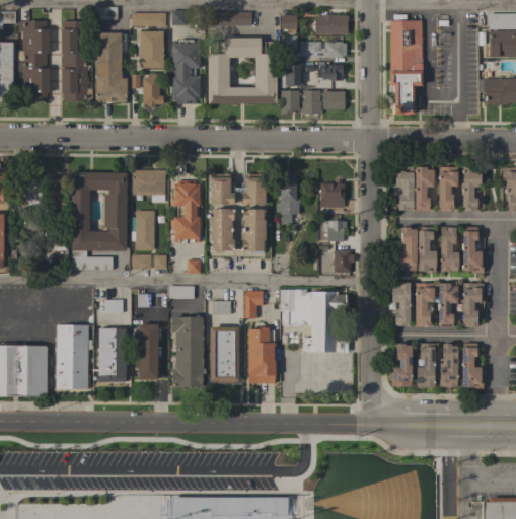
[(92,19),(92,6),(119,6),(119,19),(92,19)]
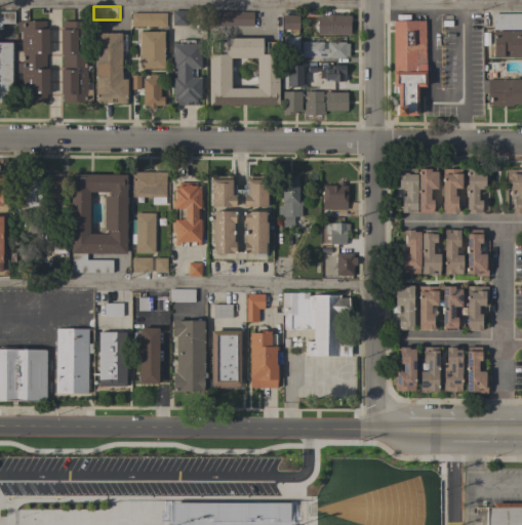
[(174,10),(189,10),(190,25),(174,26),(174,10)]
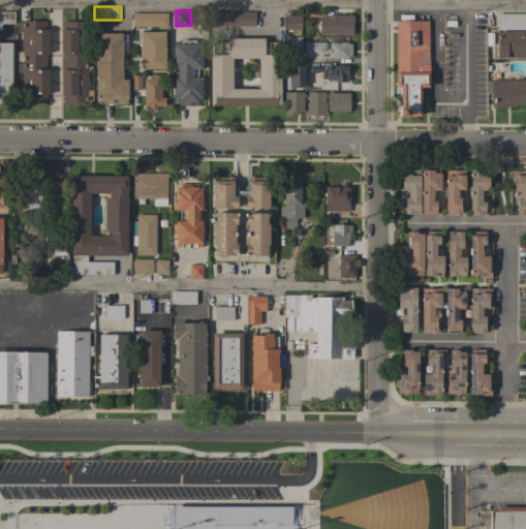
[(0,23),(0,11),(17,11),(17,24),(0,23)]
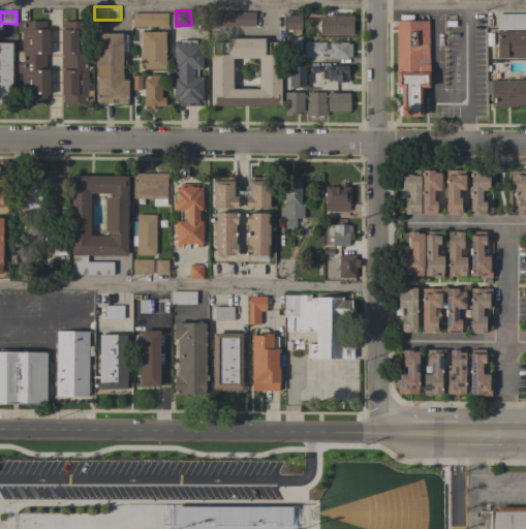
[(213,25),(213,24),(211,24),(211,14),(213,14),(213,11),(257,11),(257,25),(213,25)]
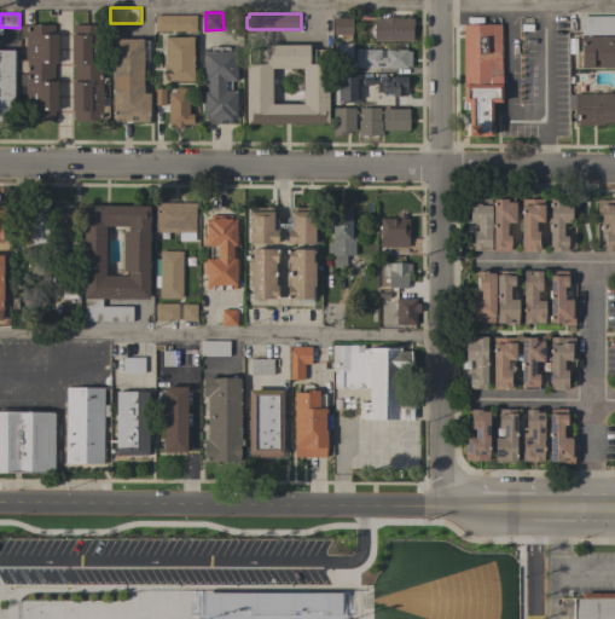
[(157,32),(157,15),(198,15),(198,30),(157,32)]
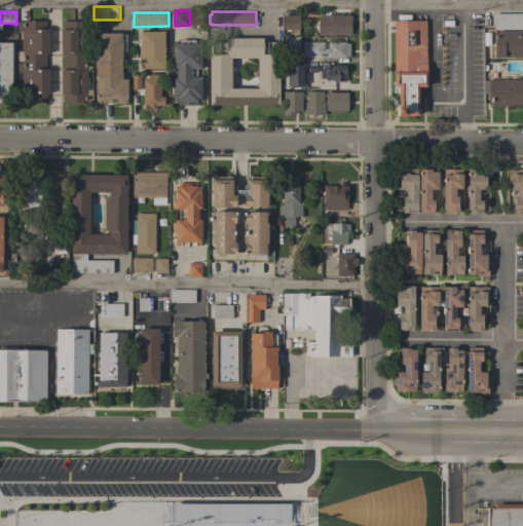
[(522,29),(496,30),(496,13),(522,13),(522,29)]
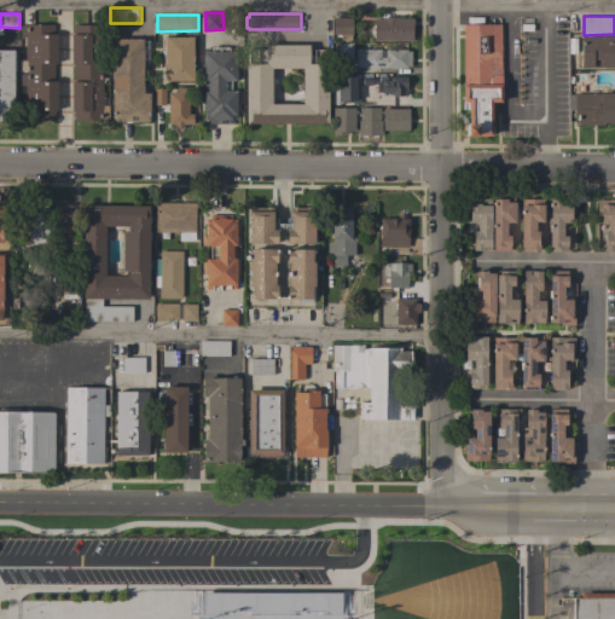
[(376,40),(376,19),(386,19),(386,17),(400,17),(400,18),(416,19),(416,40),(376,40)]
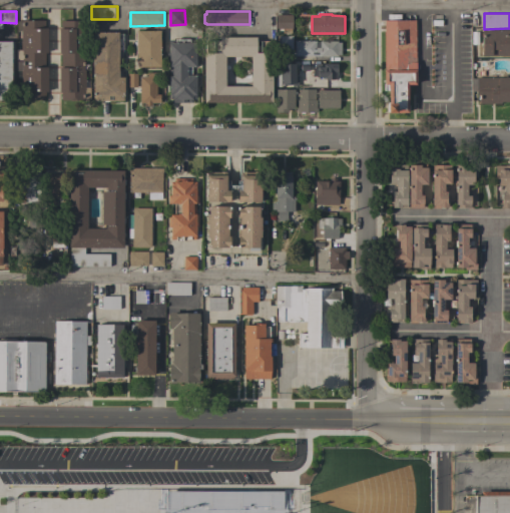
[(294,15),(294,28),(278,28),(279,15),(294,15)]
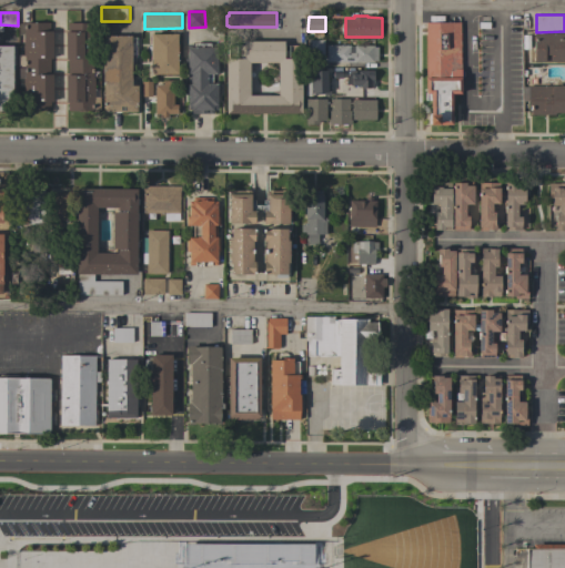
[(26,33),(27,33),(27,22),(52,22),(52,31),(54,31),(54,58),(52,58),(52,74),(54,74),(54,101),(52,101),(52,110),(27,110),(27,72),(27,56),(26,56),(26,33)]
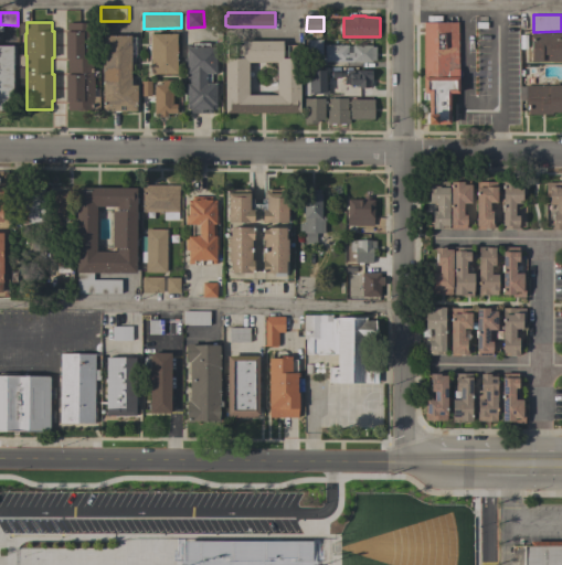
[(67,74),(70,74),(70,57),(67,59),(67,31),(70,31),(70,22),(95,22),(95,67),(94,67),(95,77),(96,77),(96,86),(101,86),(102,109),(70,110),(70,102),(67,102),(67,74)]
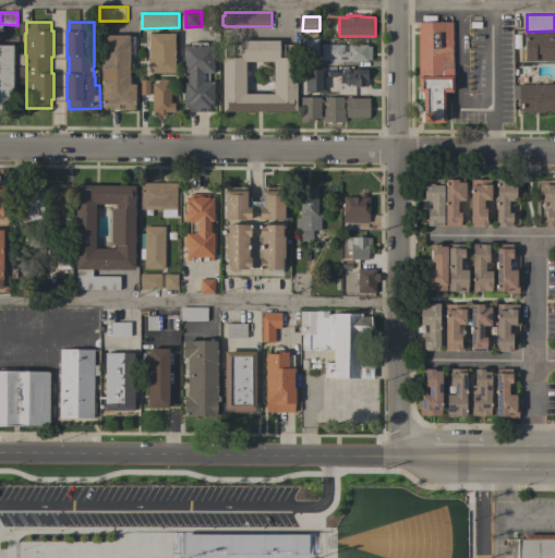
[(420,22),(455,22),(455,92),(446,92),(446,123),(423,123),(423,112),(425,112),(425,92),(420,92),(420,22)]
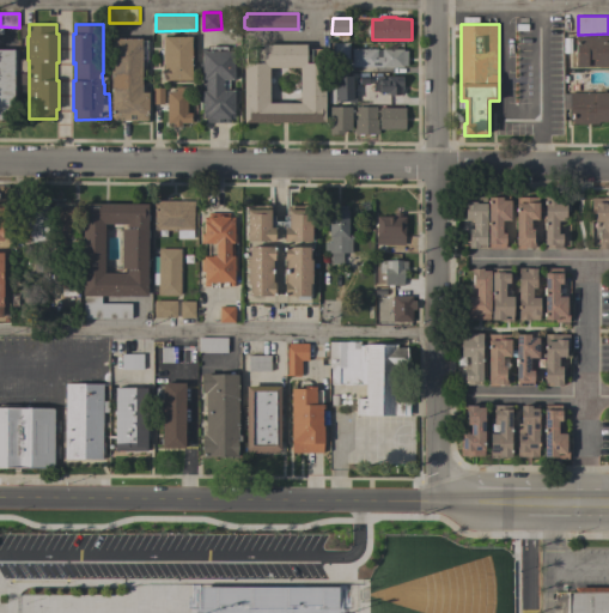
[(608,66),(578,67),(577,36),(608,35),(608,66)]
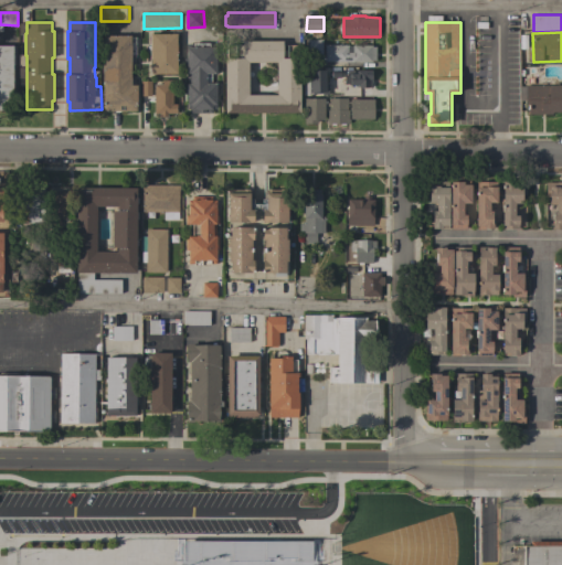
[(151,33),(179,33),(179,73),(151,73),(151,33)]
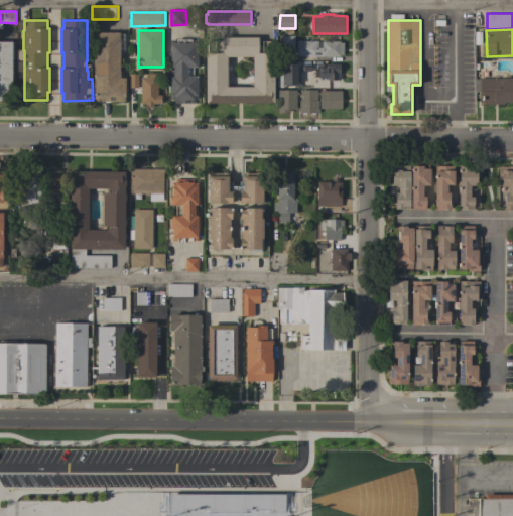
[(117,101),(117,104),(111,104),(111,101),(96,101),(96,32),(121,32),(121,33),(126,33),(126,48),(122,48),(122,78),(127,78),(127,96),(126,96),(126,101),(117,101)]
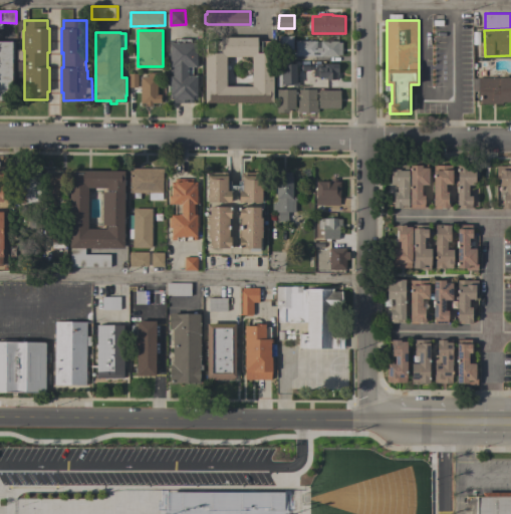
[(294,49),(280,49),(280,35),(294,35),(294,49)]
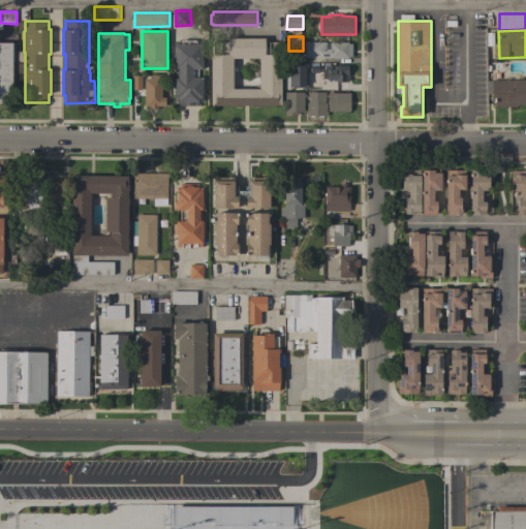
[(213,105),(213,55),(214,55),(214,42),(228,42),(228,38),(267,38),(267,42),(281,42),(281,54),(283,54),(283,105),(213,105)]
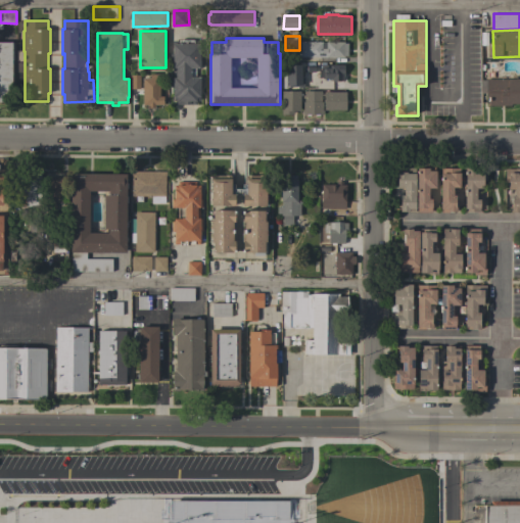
[(202,53),(204,53),(204,67),(197,67),(197,77),(204,77),(204,86),(202,86),(202,100),(198,100),(198,104),(178,104),(178,100),(175,100),(175,78),(178,78),(178,67),(175,67),(175,41),(181,41),(181,40),(195,40),(195,41),(202,41),(202,53)]
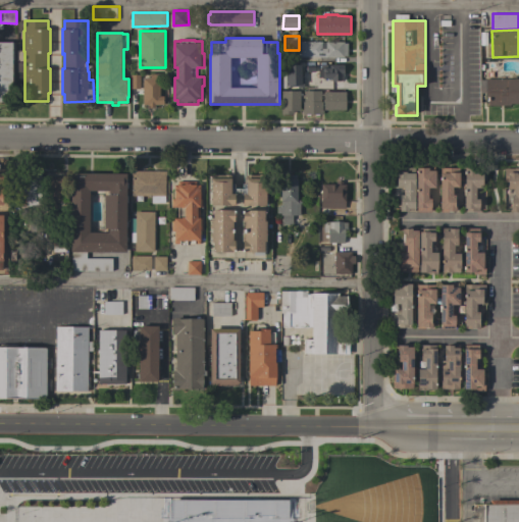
[(302,56),(302,41),(346,42),(346,43),(349,43),(349,56),(346,56),(346,57),(302,56)]
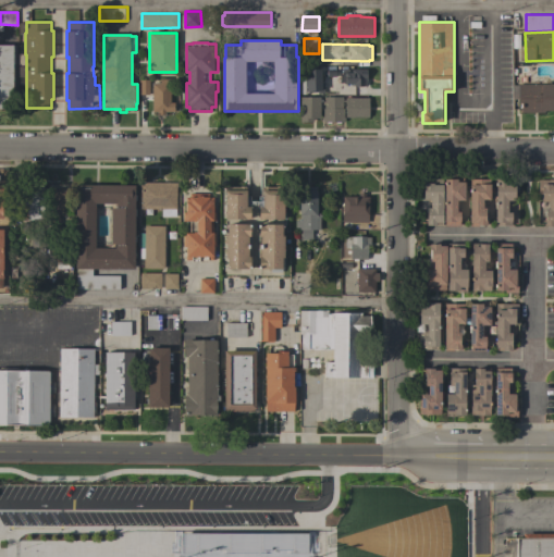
[(0,45),(14,45),(14,109),(0,109),(0,45)]
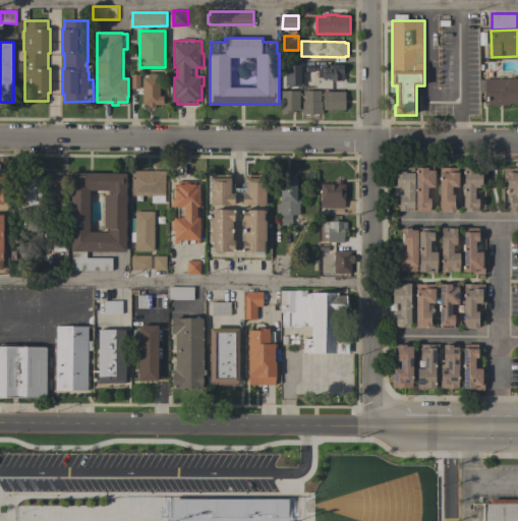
[(344,64),(344,79),(342,79),(342,80),(333,80),(333,78),(325,78),(325,77),(320,77),(320,68),(331,68),(331,64),(344,64)]
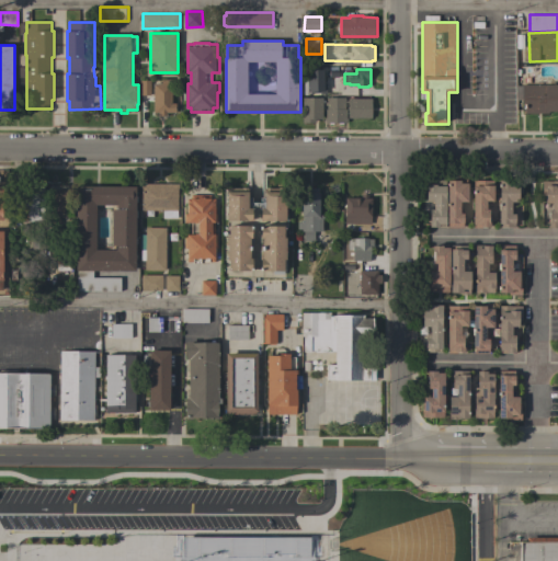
[(303,78),(309,78),(309,70),(326,70),(326,88),(328,88),(328,94),(321,94),(321,91),(315,91),(315,94),(311,94),(311,93),(309,93),(309,94),(303,94),(303,78)]
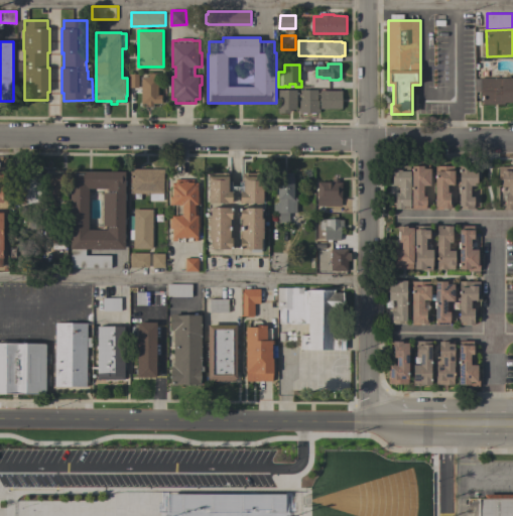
[(142,77),(149,77),(149,73),(156,73),(156,77),(159,77),(159,95),(163,95),(163,103),(154,104),(154,107),(147,107),(147,104),(142,104),(142,77)]
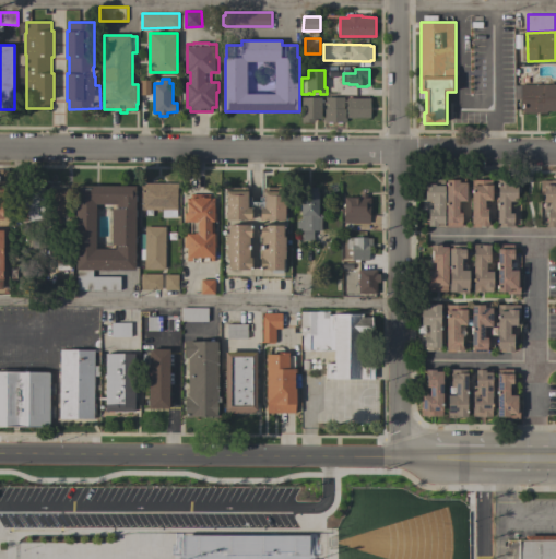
[(141,95),(141,81),(151,81),(151,95),(141,95)]
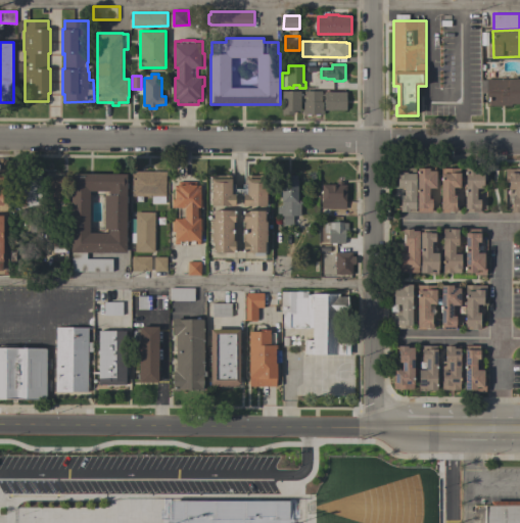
[(519,103),(513,103),(513,105),(491,105),(490,96),(485,96),(485,90),(488,90),(488,79),(513,79),(513,77),(519,77),(519,103)]
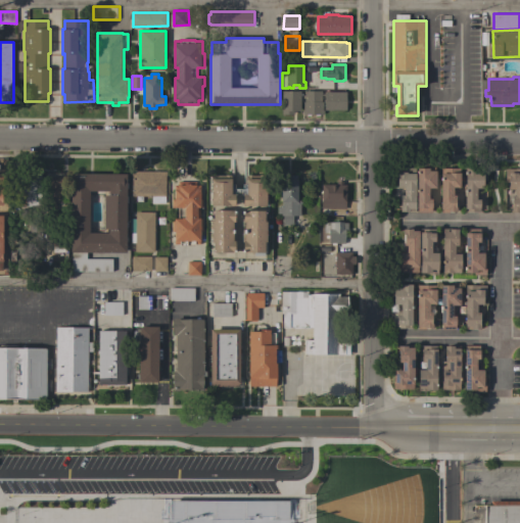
[(283,91),(302,91),(302,110),(295,110),(295,114),(283,114),(283,91)]
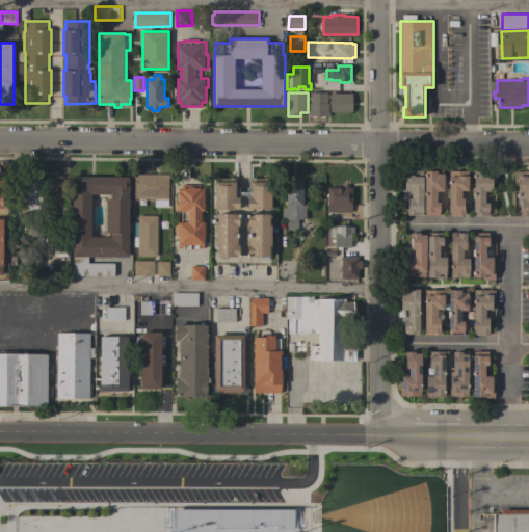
[(311,116),(311,114),(309,114),(309,112),(310,112),(310,103),(312,103),(312,100),(310,100),(310,97),(312,97),(312,92),(328,92),(328,103),(331,103),(331,111),(332,111),(332,115),(331,115),(331,116),(311,116)]
